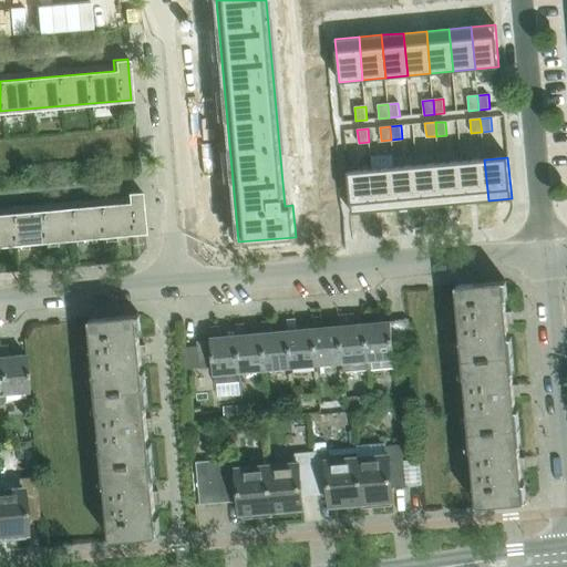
[(484,160),(462,162),(465,203),(488,200),(484,160)]
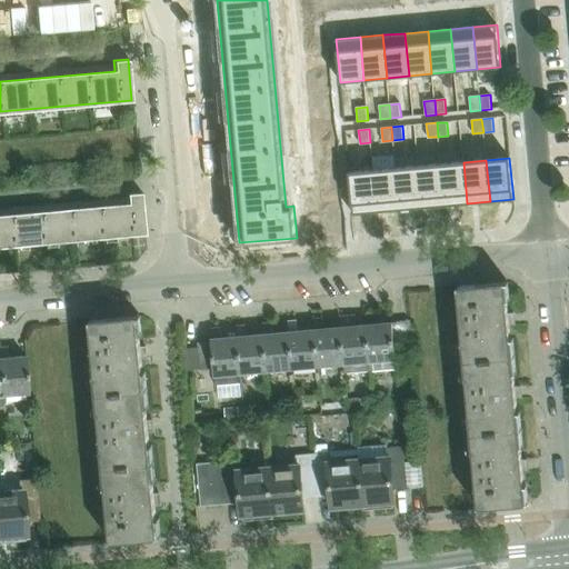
[(463,162),(440,163),(445,206),(467,203),(463,162)]
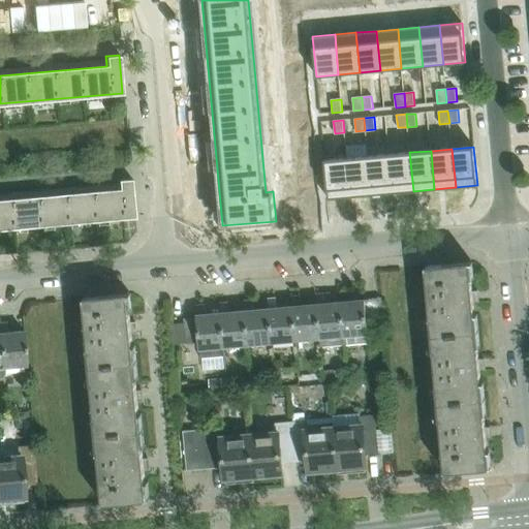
[(409,152),(389,154),(393,193),(413,191),(409,152)]
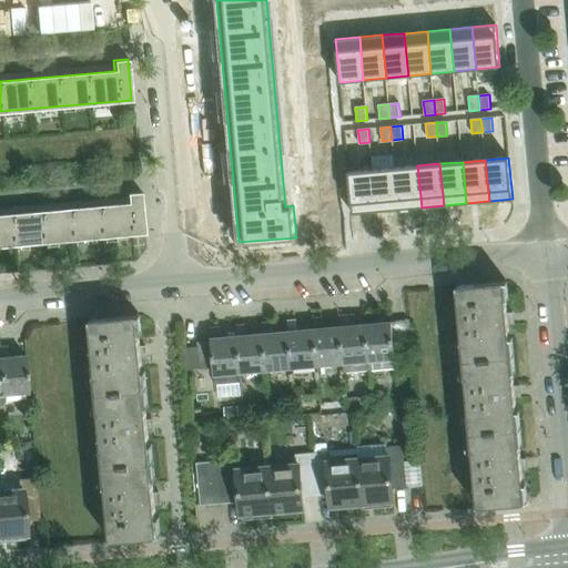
[(417,165),(395,168),(398,210),(422,208),(417,165)]
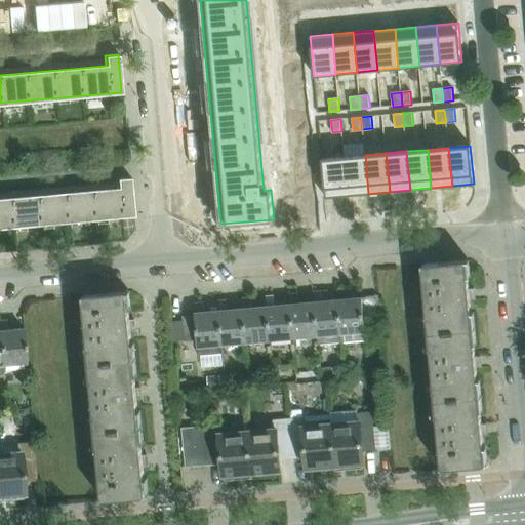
[(365,155),(344,157),(348,196),(368,194),(365,155)]
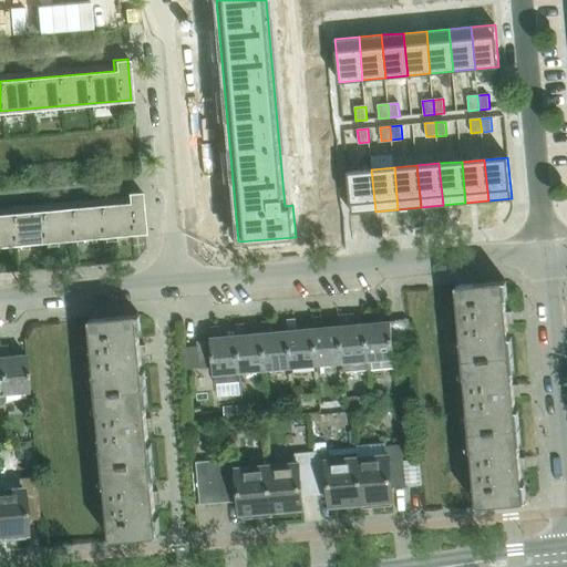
[(371,169),(348,171),(351,214),(375,212),(371,169)]
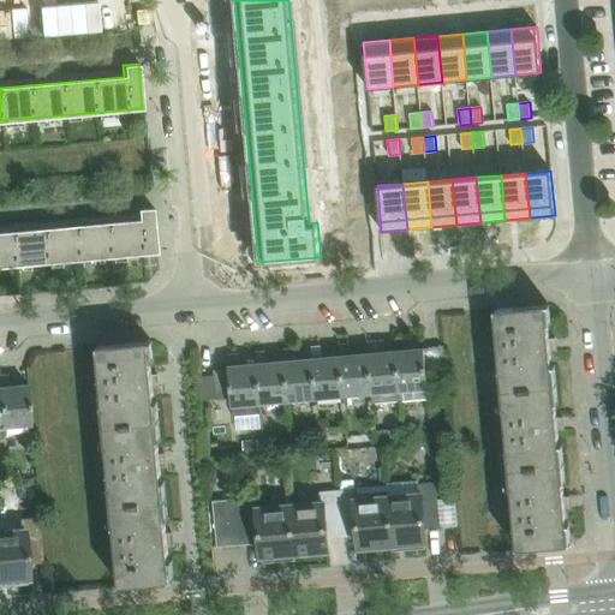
[(0,267),(156,252),(151,208),(135,209),(136,220),(0,232),(0,267)]
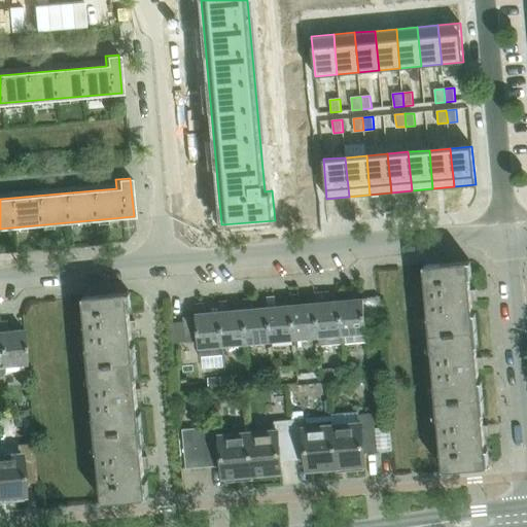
[(428,334),(473,329),(467,261),(422,266),(428,334)]
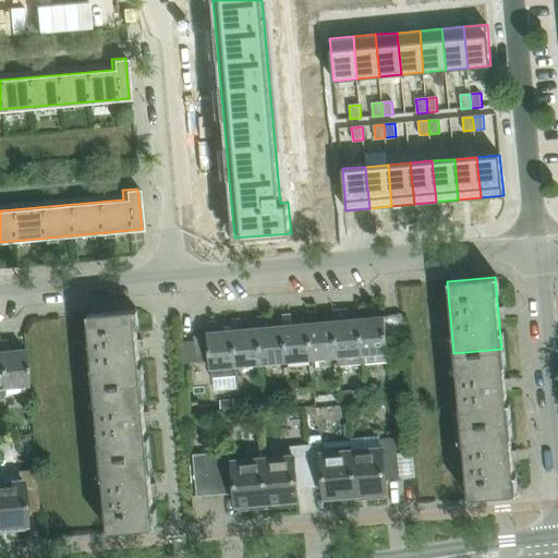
[(368,317),(366,306),(358,307),(359,318),(362,364),(388,362),(384,315),(368,317)]
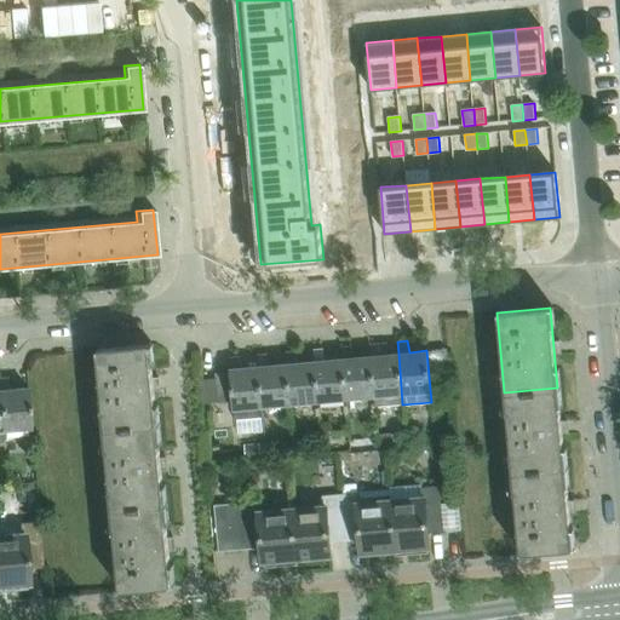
[(368,344),(369,356),(373,396),(375,395),(377,407),(402,405),(399,354),(380,355),(378,343),(368,344)]
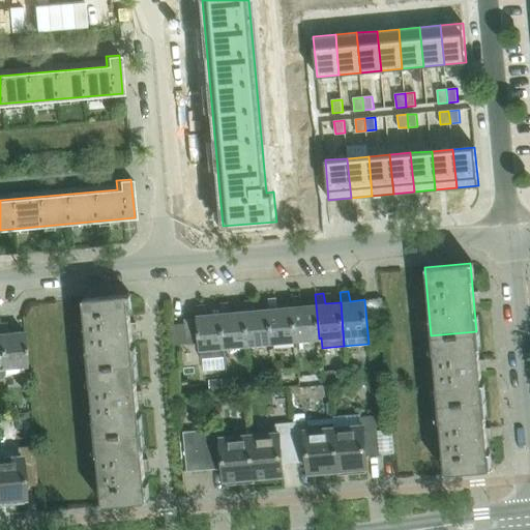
[(294,341),(319,339),(316,304),(300,305),(299,295),(290,297),(291,307),(294,341)]
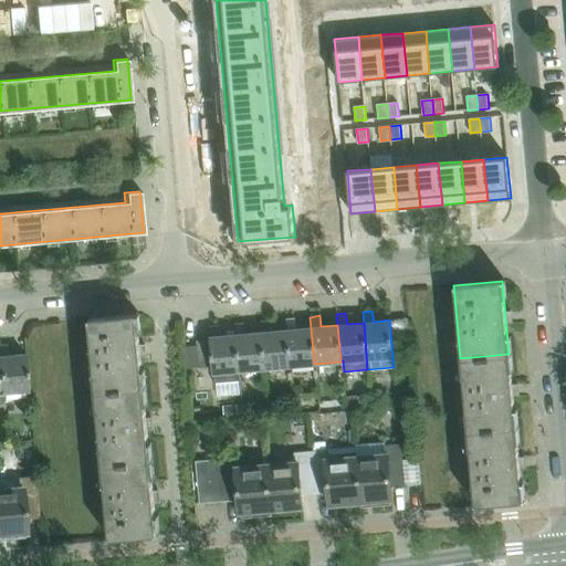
[(88,323),(95,396),(144,391),(136,318),(88,323)]
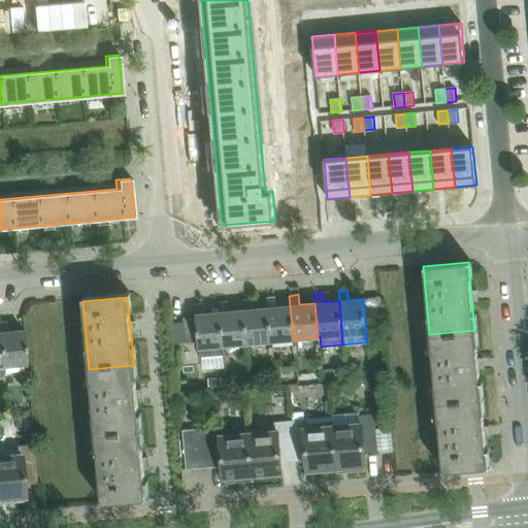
[(265,298),(266,307),(269,341),(293,339),(290,306),(275,307),(272,297),(265,298)]
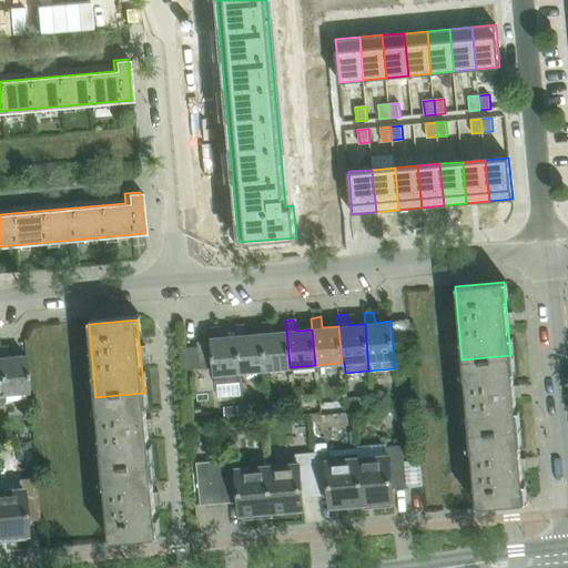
[(261,323),(262,334),(264,369),(290,367),(286,331),(271,333),(269,322),(261,323)]
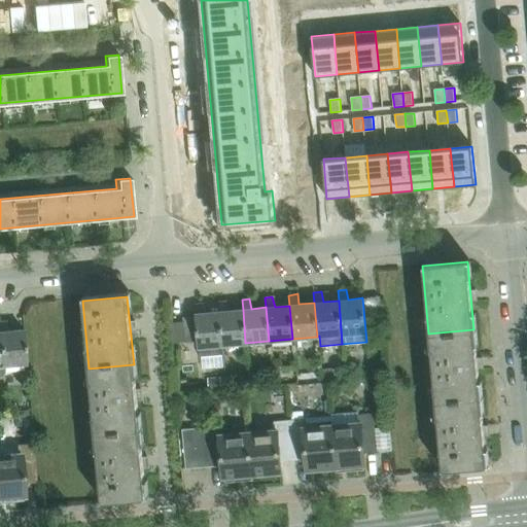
[(227,311),(224,302),(218,302),(219,312),(221,345),(245,343),(243,310),(227,311)]
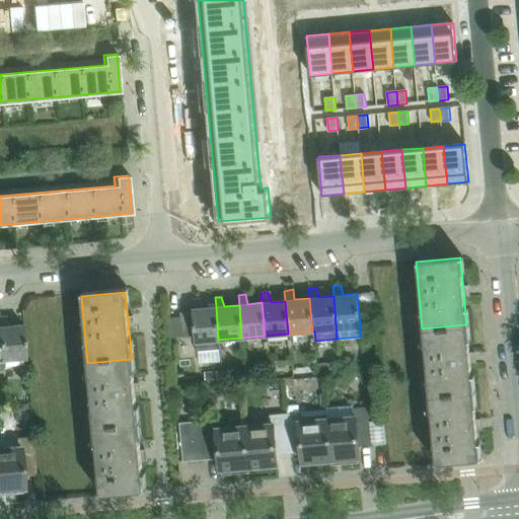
[(204,308),(200,298),(191,299),(195,342),(196,342),(197,351),(219,349),(218,340),(216,307),(204,308)]
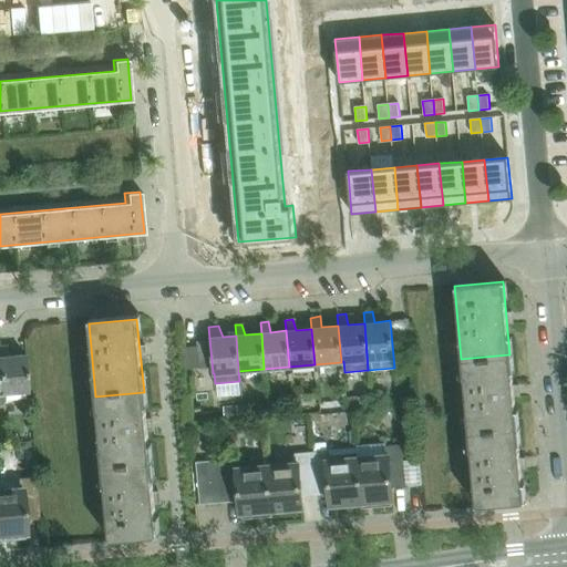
[(4,347),(0,346),(0,389),(0,393),(7,392),(8,400),(27,399),(26,390),(28,390),(24,354),(8,356),(4,347)]
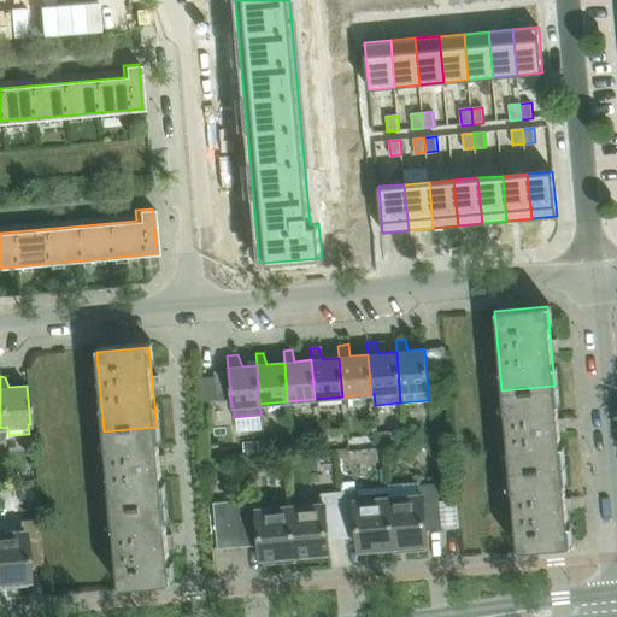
[(215,377),(200,378),(201,401),(217,401),(215,377)]
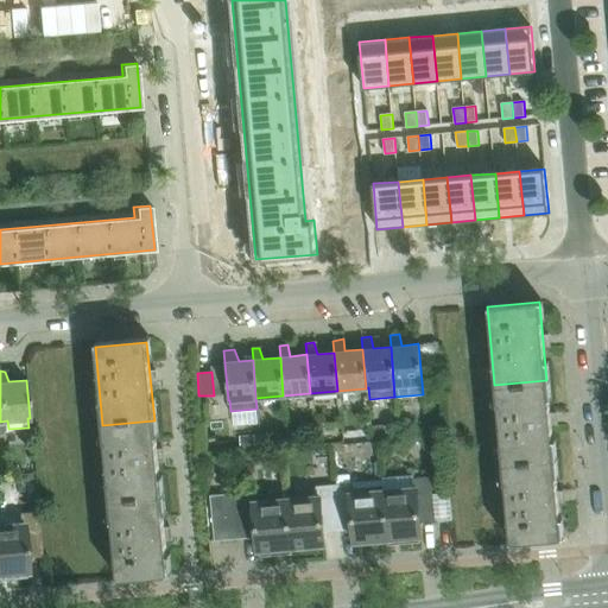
[(553,458),(546,380),(494,385),(502,463),(553,458)]
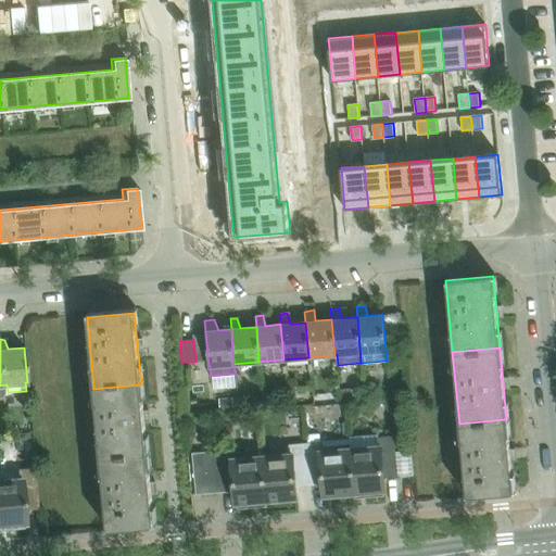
[(93,389),(101,460),(148,456),(141,384),(93,389)]
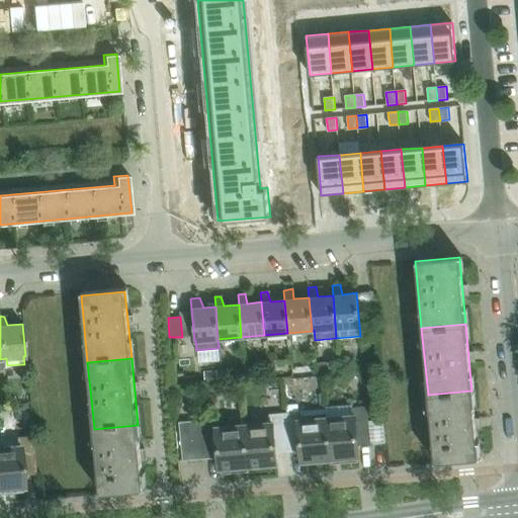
[(339,361),(327,362),(329,375),(340,374),(339,361)]
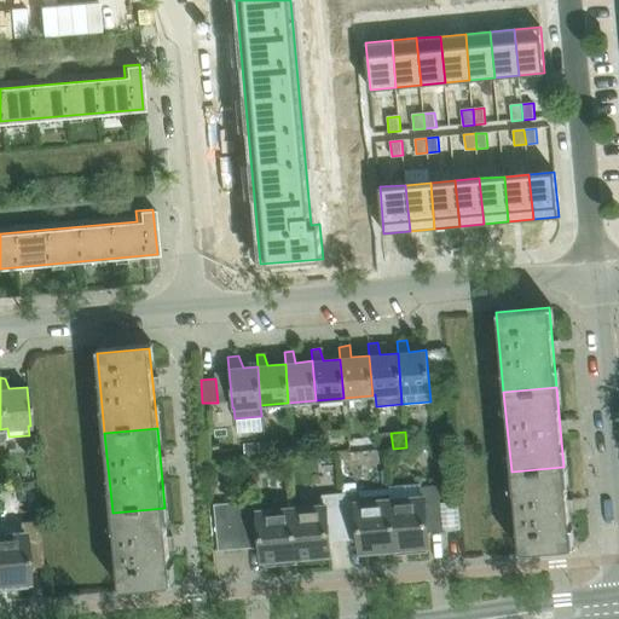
[(316,440),(296,441),(298,455),(317,453),(316,440)]
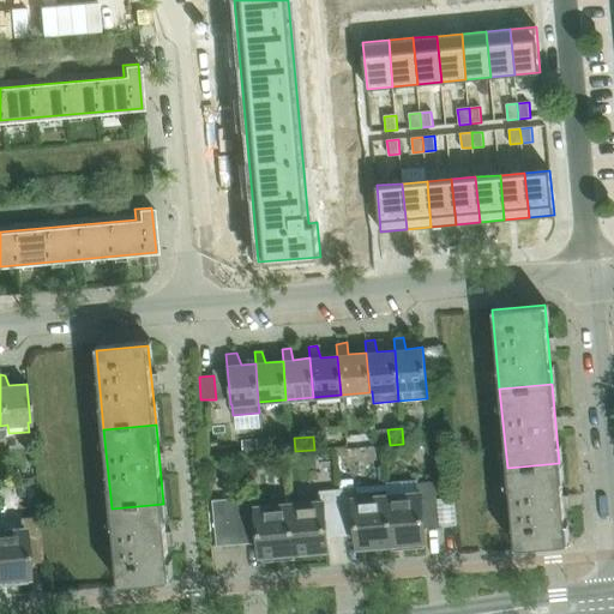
[(257,439),(242,440),(244,453),(258,453),(257,439)]
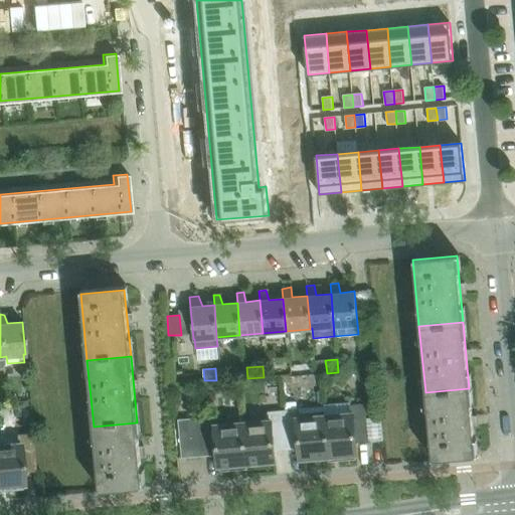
[(236,368),(220,369),(221,380),(237,379),(236,368)]
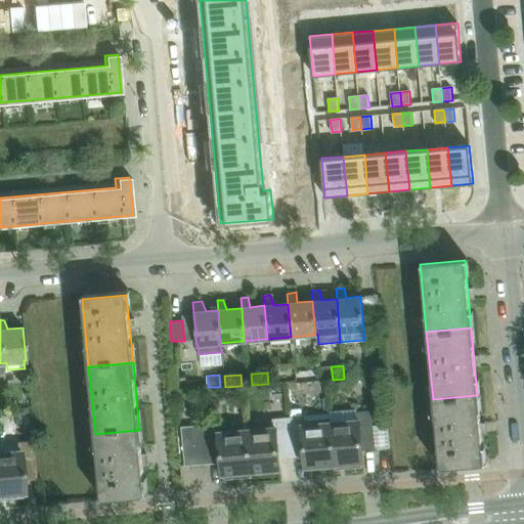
[(439,468),(483,463),(477,395),(433,399),(439,468)]
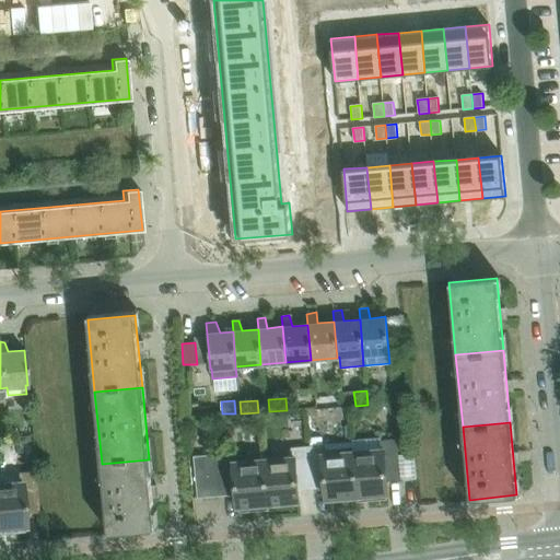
[(380,448),(351,451),(351,452),(356,497),(387,494),(386,480),(400,479),(397,438),(378,440),(380,448)]
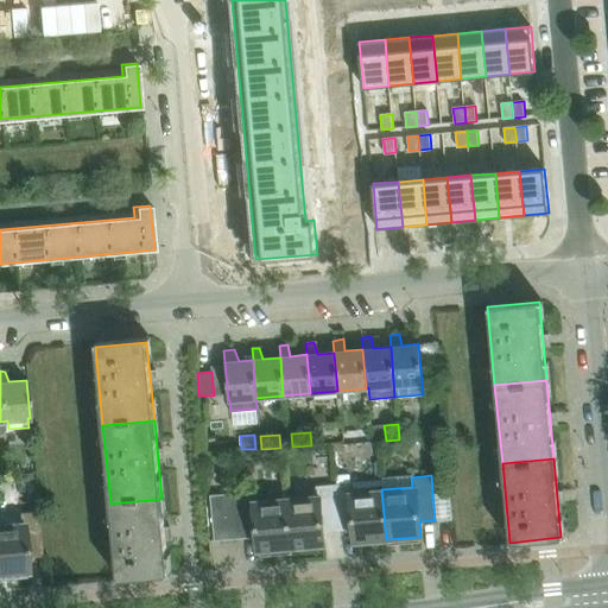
[(336,483),(333,483),(337,529),(353,527),(354,543),(386,539),(381,491),(381,489),(381,480),(349,482),(336,483)]
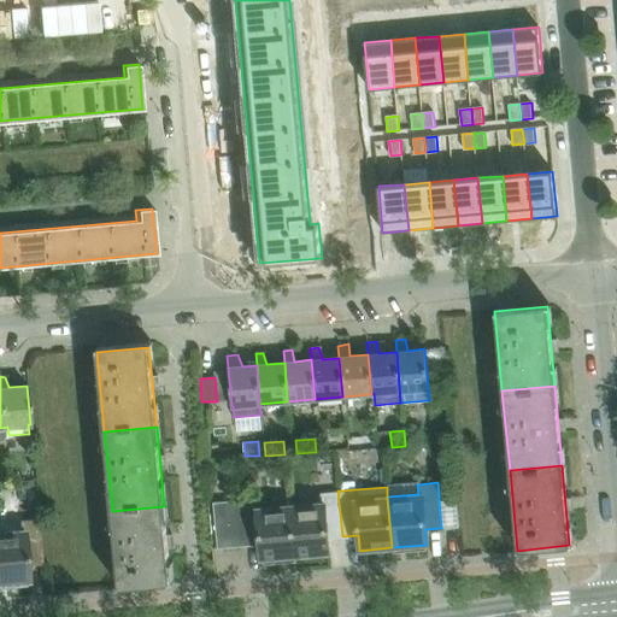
[(319,504),(291,506),(294,556),(328,552),(327,539),(342,536),(338,491),(318,493),(319,504)]
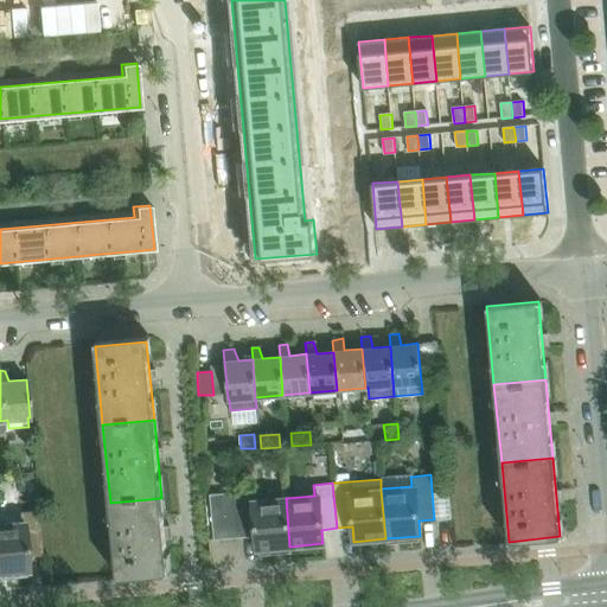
[(235,492),(211,493),(216,540),(240,537),(255,536),(256,549),(289,547),(286,498),(285,497),(255,499),(255,490),(235,492)]
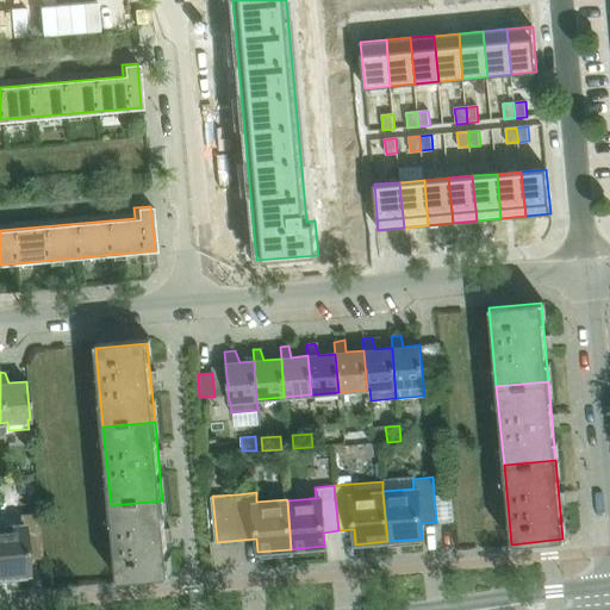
[(169,579),(162,500),(111,505),(118,585),(169,579)]
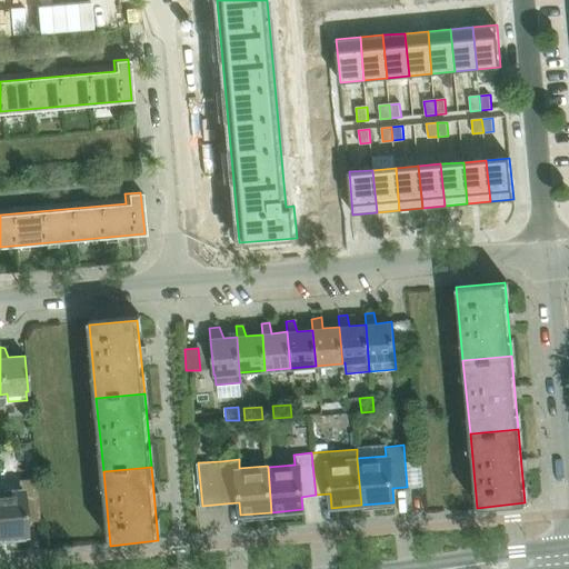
[(0,537),(27,535),(26,521),(39,520),(36,478),(17,480),(18,488),(0,489),(0,537)]
